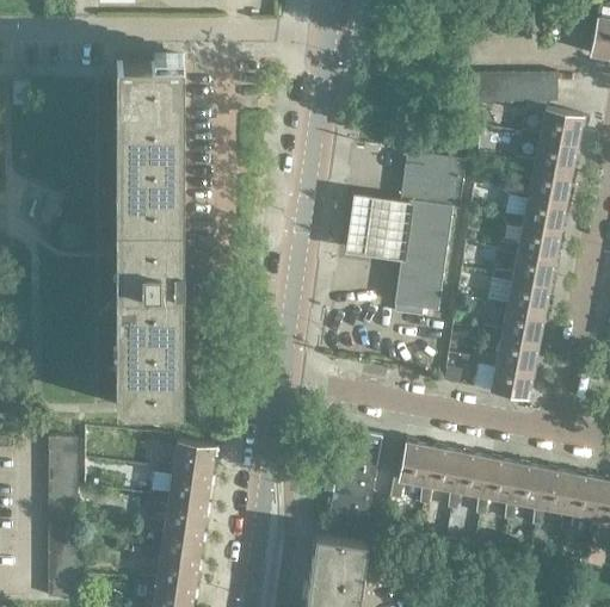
[(609,19),(597,17),(589,55),(609,59),(609,19)]
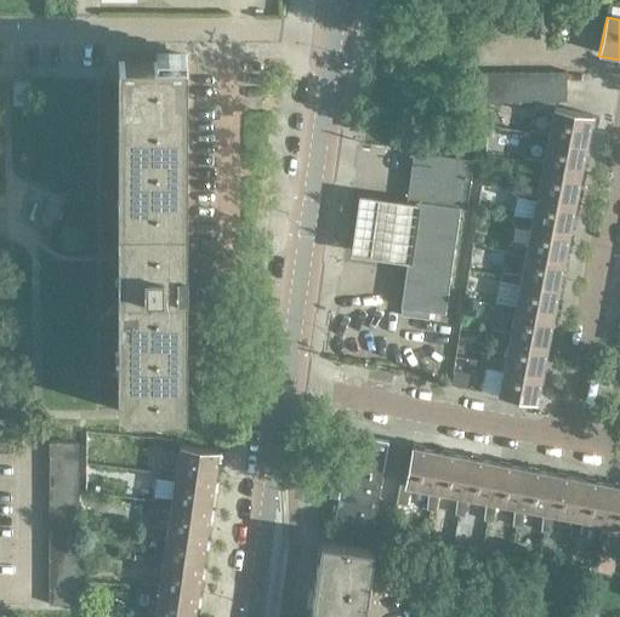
[(120,63),(120,66),(126,66),(124,412),(118,412),(119,413),(186,413),(187,268),(187,63),(120,63)]
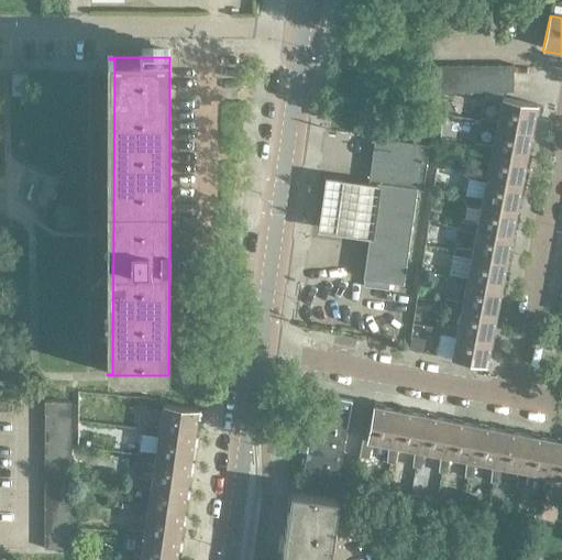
[(447,68),(433,68),(432,68),(432,95),(448,95),(447,68)]
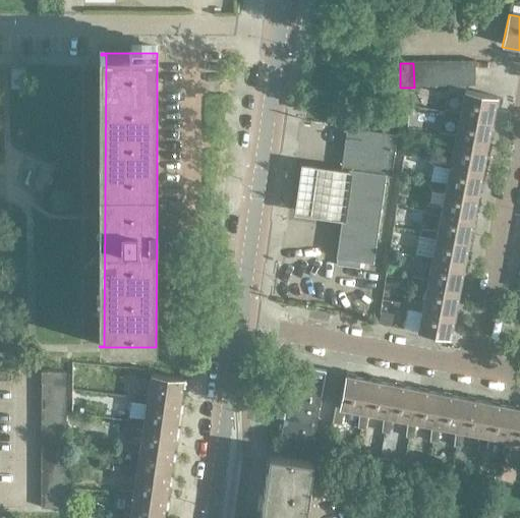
[(425,63),(413,63),(414,88),(426,88),(425,63)]
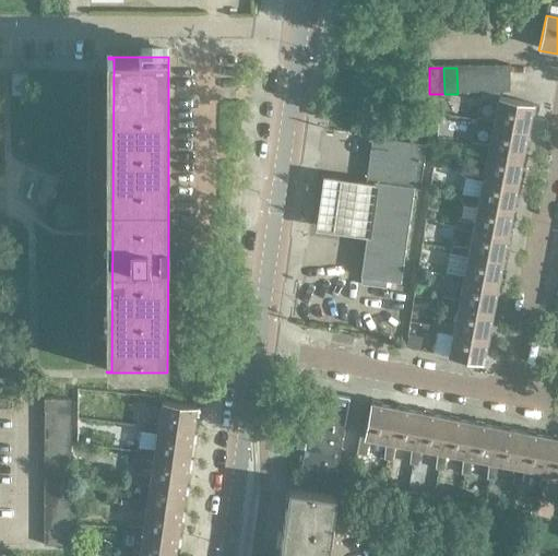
[(470,68),(456,68),(458,94),(471,94),(470,68)]
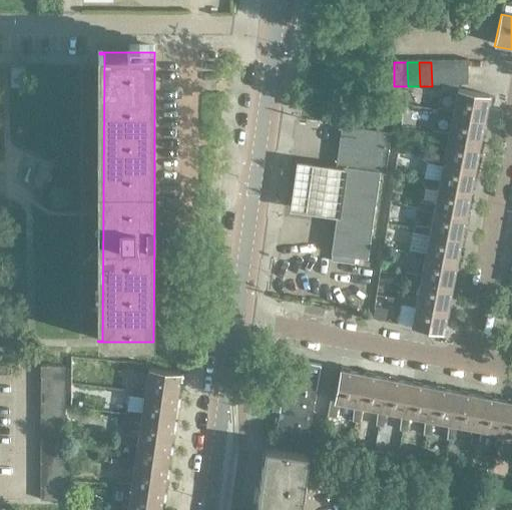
[(443,62),(431,62),(432,86),(443,86),(443,62)]
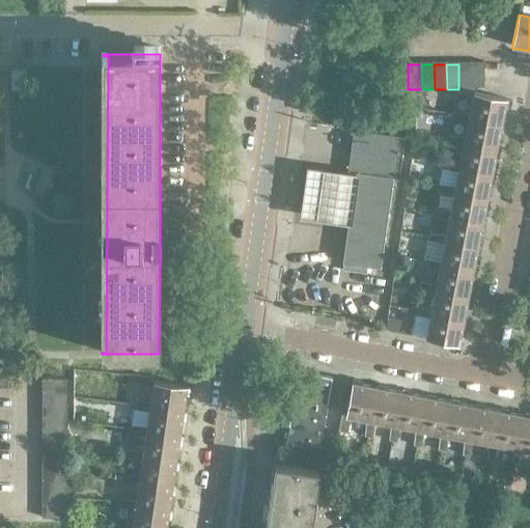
[(471,64),(458,64),(458,89),(471,89),(471,64)]
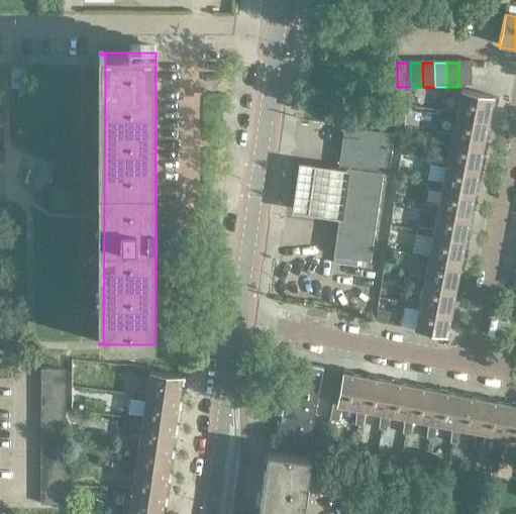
[(458,87),(462,86),(472,86),(472,63),(458,63),(458,87)]
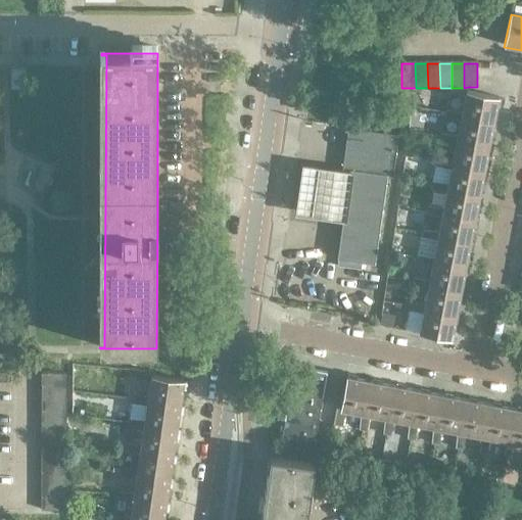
[(27,69),(11,69),(11,90),(27,90),(27,69)]
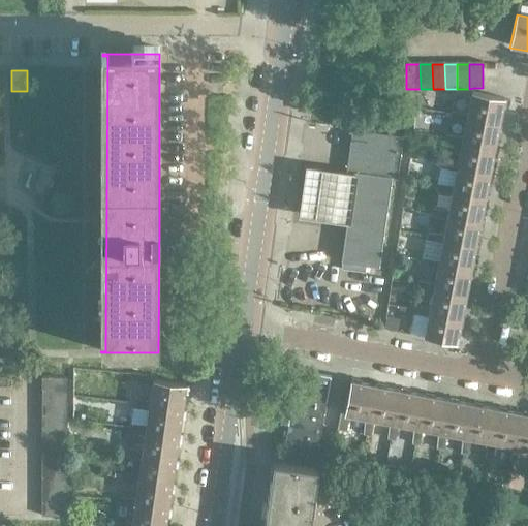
[(473,88),(469,89),(457,89),(455,96),(470,99),(468,115),(467,119),(500,125),(505,100),(472,94),(473,88)]
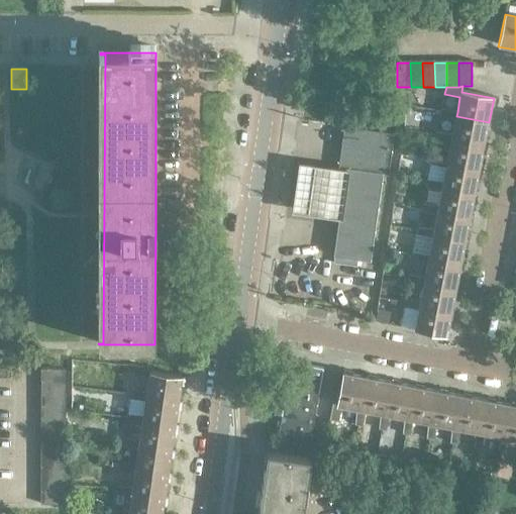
[(455,121),(452,135),(451,139),(485,146),(489,122),(456,116),(457,112),(441,110),(440,118),(455,121)]
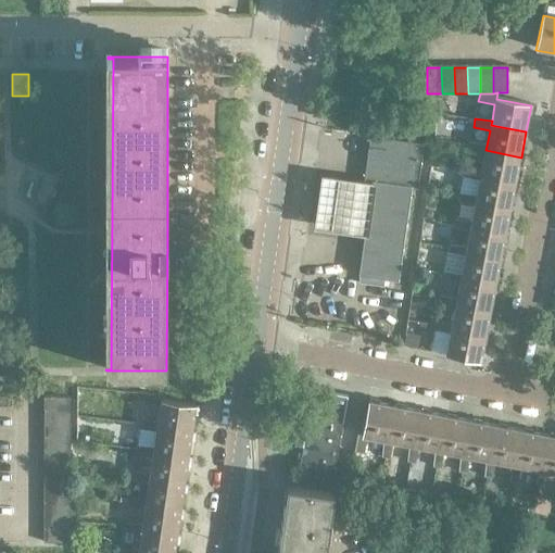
[(467,135),(449,132),(446,141),(466,145),(467,135)]
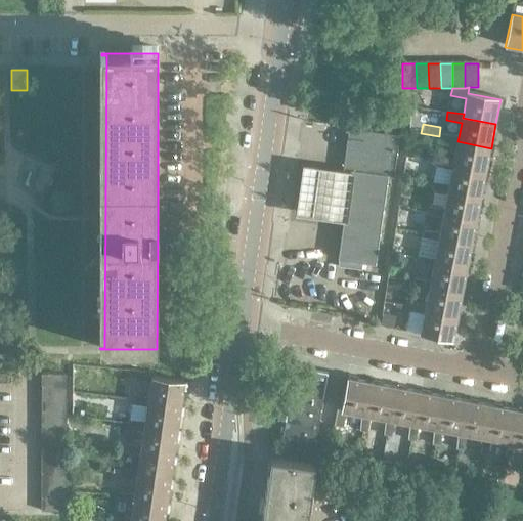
[(376,266),(388,177),(395,178),(401,137),(387,135),(345,129),(345,131),(350,131),(345,167),(346,167),(348,174),(351,174),(344,224),(339,261),(376,266)]
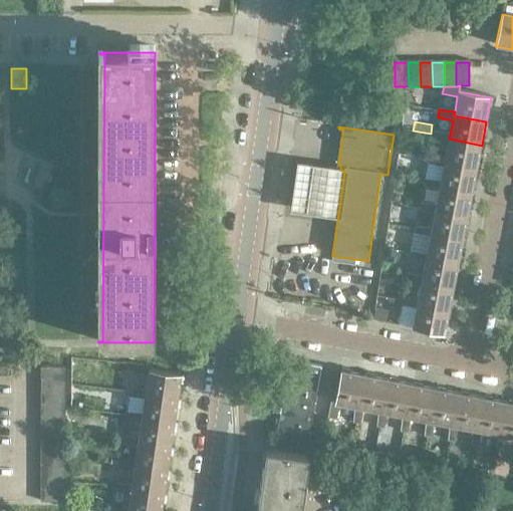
[(449,144),(446,159),(445,163),(477,169),(482,146),(449,139),(450,135),(434,134),(433,141),(449,144)]
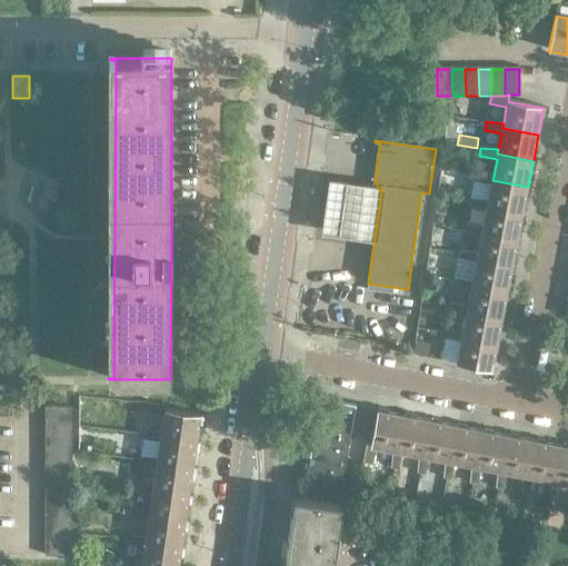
[(475,182),(480,184),(491,186),(488,201),(488,206),(524,212),(528,187),(492,180),(494,176),(476,174),(475,182)]
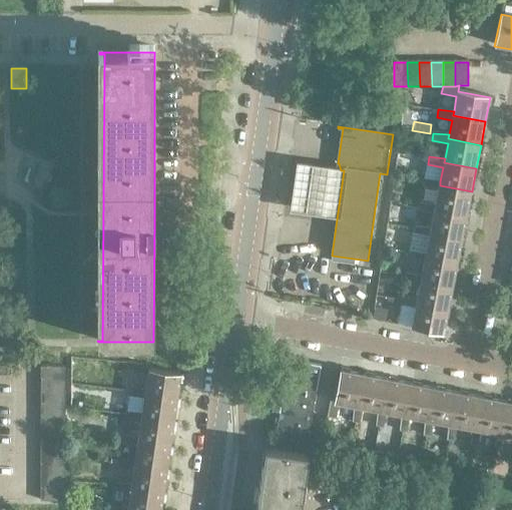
[(344,170),(341,170),(295,163),(288,211),(337,219),(344,170)]
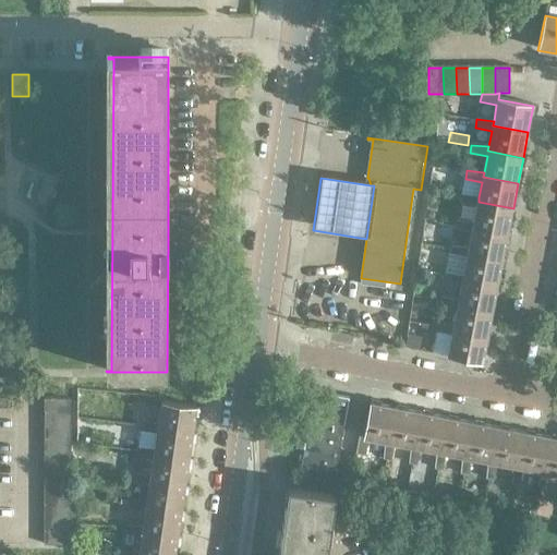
[(476,207),(474,224),(473,228),(508,236),(513,208),(479,202),(479,197),(462,196),(460,204),(476,207)]
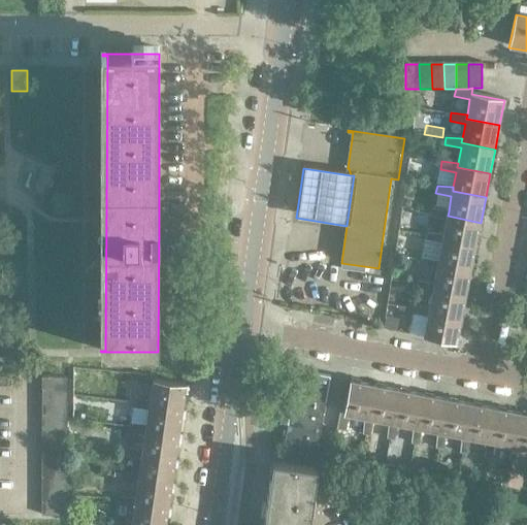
[(447,221),(443,236),(442,240),(476,247),(481,223),(448,216),(449,211),(432,209),(430,218),(447,221)]
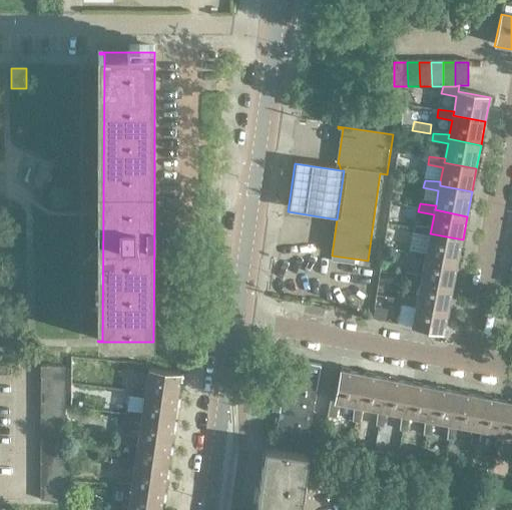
[(431,229),(415,227),(414,234),(430,238),(426,252),(426,257),(458,263),(463,239),(430,233),(431,229)]
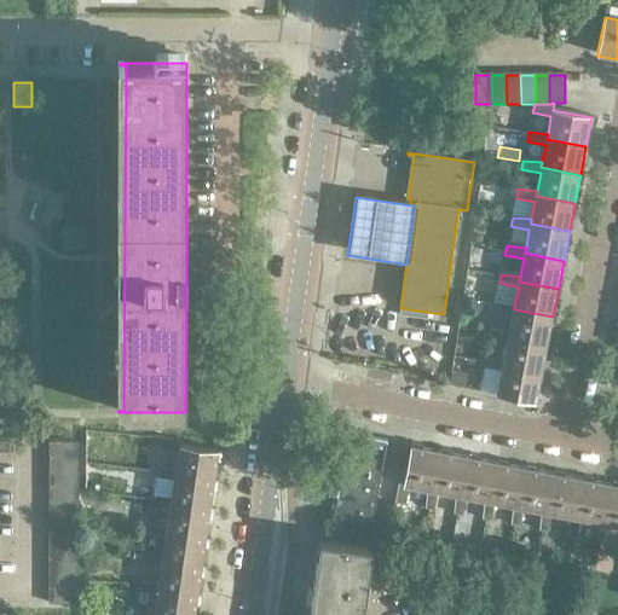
[(514,305),(496,303),(494,312),(513,315),(509,334),(509,338),(548,346),(553,317),(514,309),(514,305)]
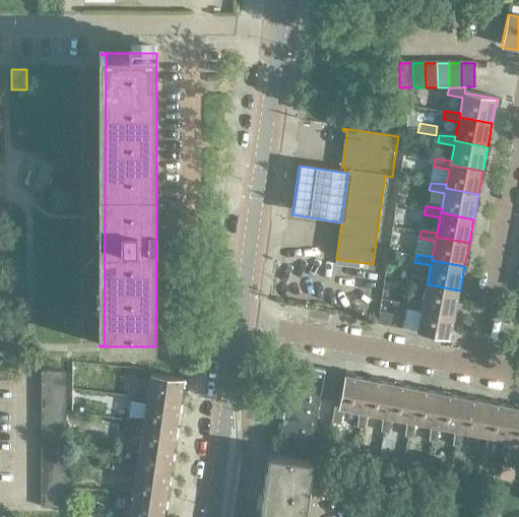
[(426,288),(424,305),(423,308),(455,314),(460,291),(428,284),(428,280),(411,278),(410,285),(426,288)]
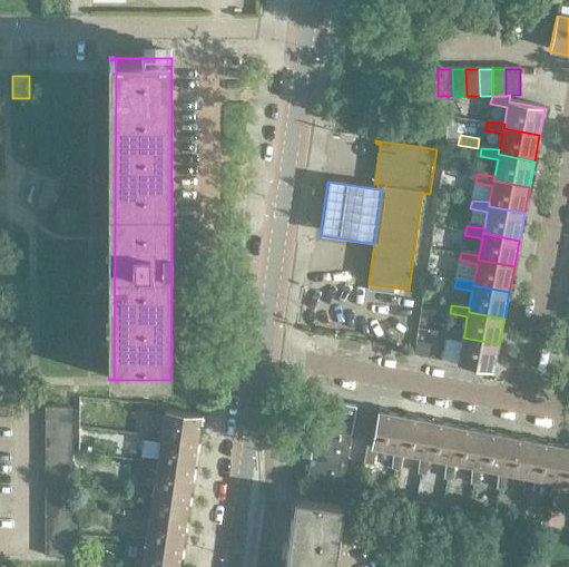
[(461,343),(458,364),(493,372),(499,344),(463,338),(464,334),(445,332),(444,340),(461,343)]
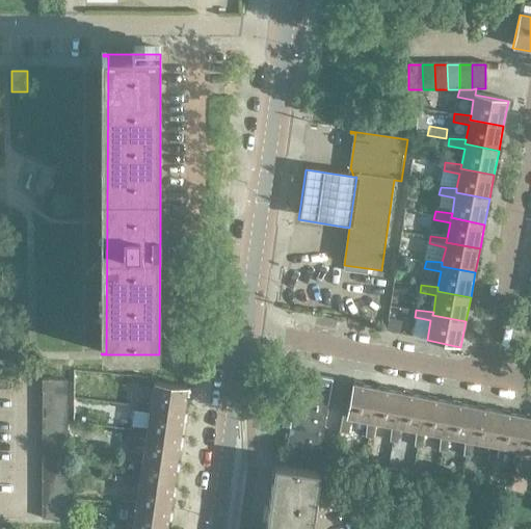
[(399,335),(401,324),(390,322),(388,333),(399,335)]
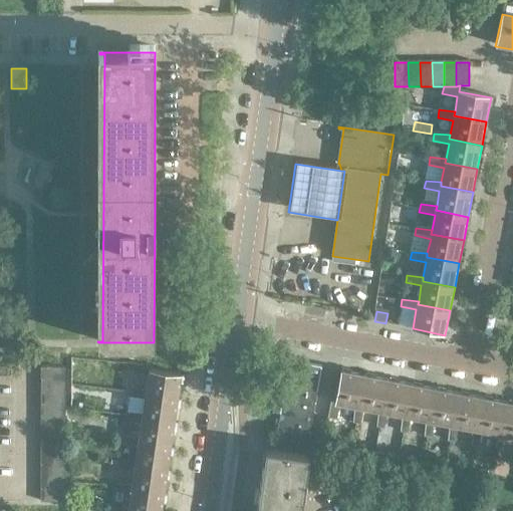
[(309,433),(322,367),(302,363),(290,361),(285,387),(277,427),(277,429),(309,435),(309,434),(309,433)]
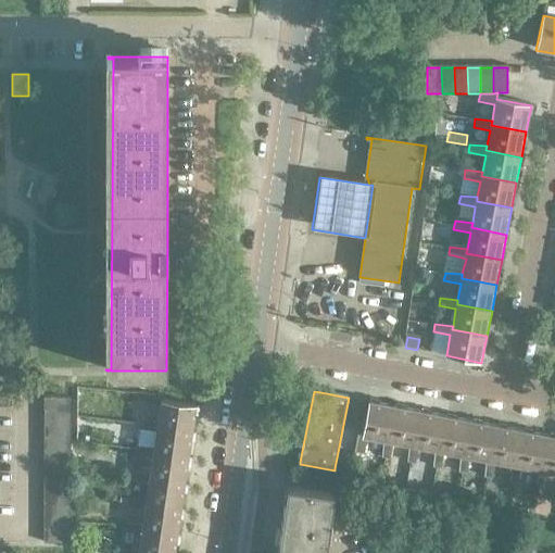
[(144,394),(143,404),(154,406),(153,412),(160,413),(159,423),(158,427),(192,432),(197,406),(161,401),(162,398),(144,394)]
